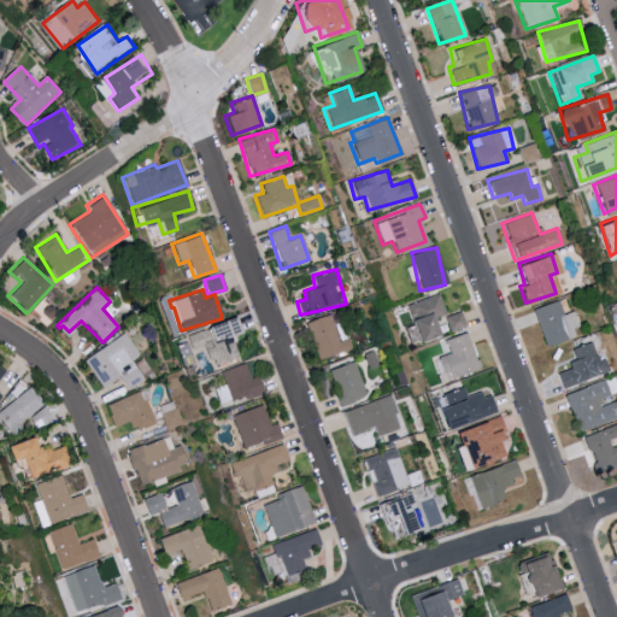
[(445,315),(436,293),(403,305),(416,341),(436,334),(432,319),(445,315)]
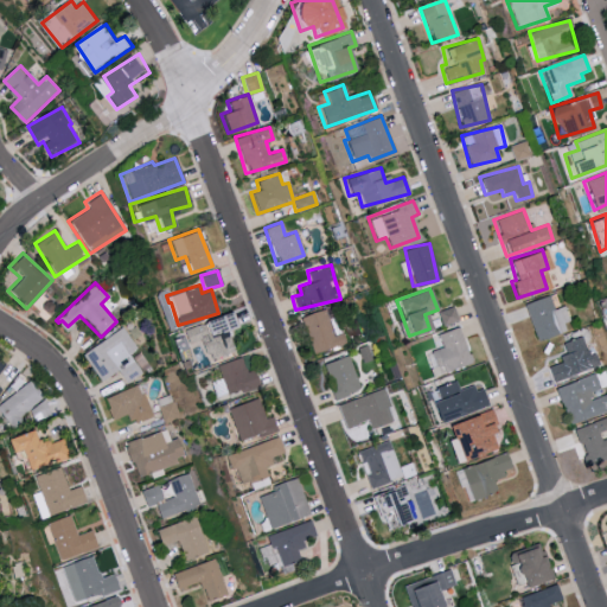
[(561,323),(566,323),(557,293),(523,302),(532,340),(563,332),(561,323)]
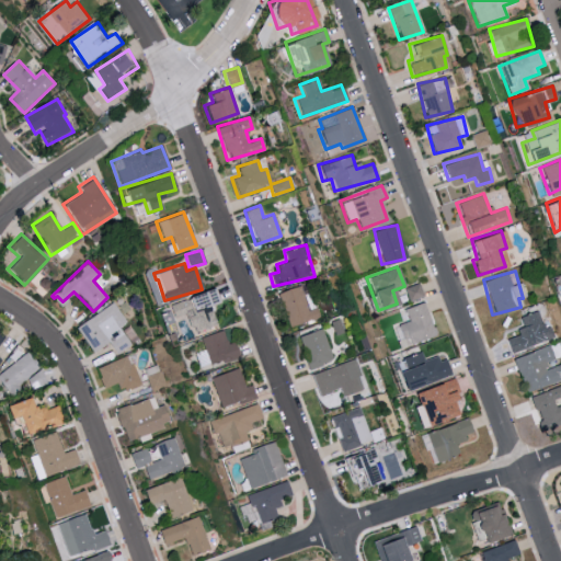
[(403,287),(409,301),(423,296),(418,283),(403,287)]
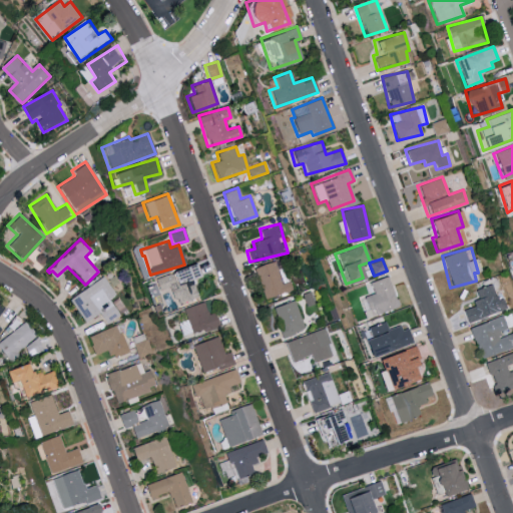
[(290,282),(283,284),(277,261),(254,267),(264,299),(292,291),(290,282)]
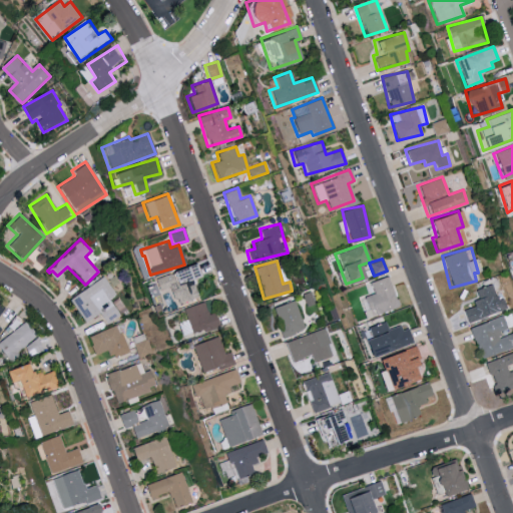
[(152,277),(155,287),(168,282),(175,304),(195,298),(189,279),(195,277),(191,265),(152,277)]
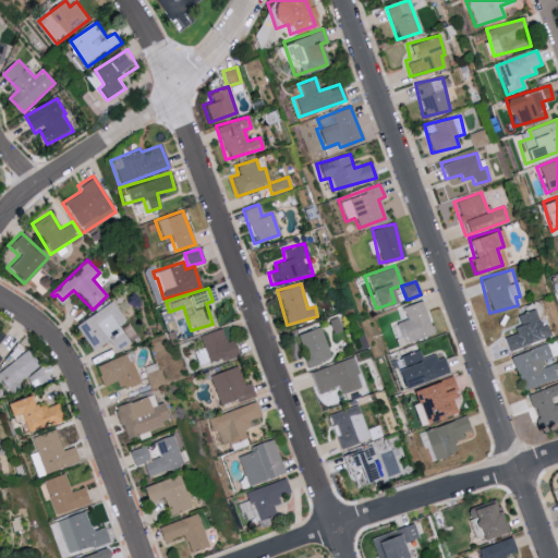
[(126,320),(113,301),(75,325),(93,350),(108,340),(116,352),(130,342),(119,325),(126,320)]
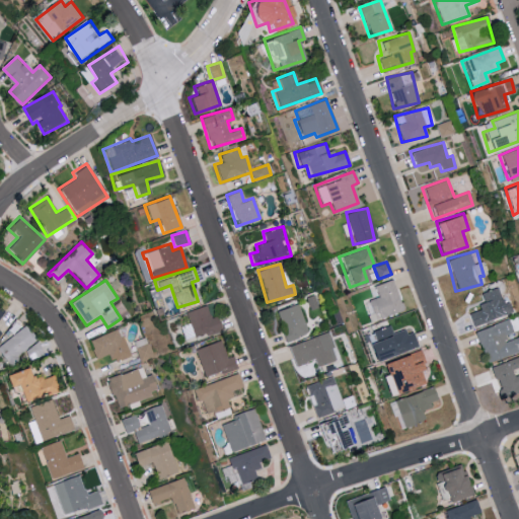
[(377,297),(367,299),(372,319),(401,311),(392,280),(373,285),(377,297)]
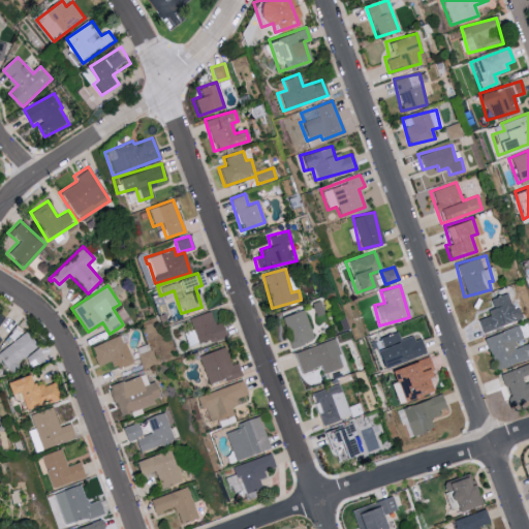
[(522,318),(518,307),(512,309),(506,292),(490,299),(493,308),(485,310),(487,316),(476,320),(480,332),(522,318)]
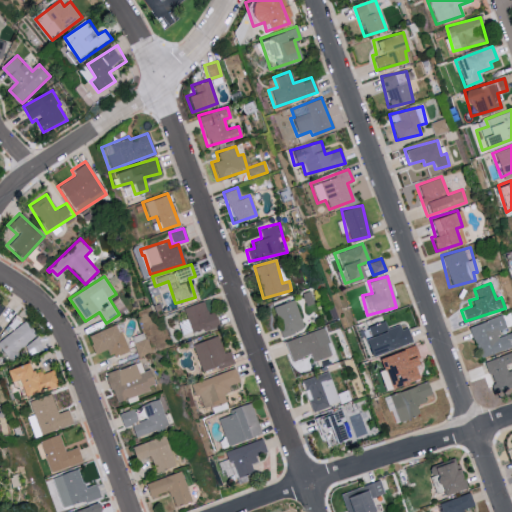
[(214,325),(204,299),(181,309),(191,334),(214,325)]
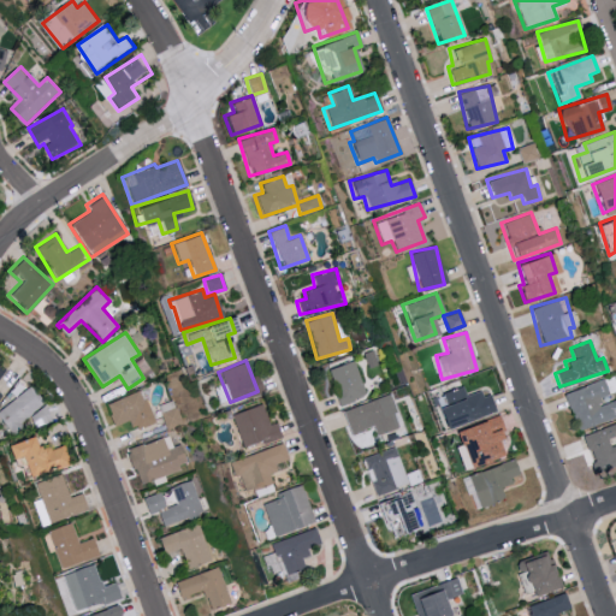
[(365,397),(353,360),(326,369),(338,406),(365,397)]
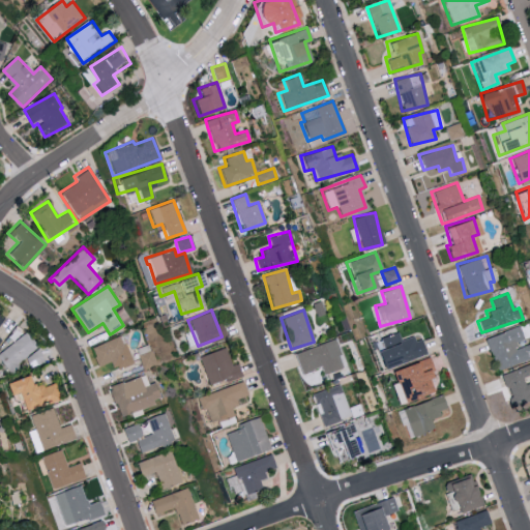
[(484,339),(495,371),(529,358),(529,347),(529,345),(517,349),(514,343),(524,341),(519,327),(484,339)]
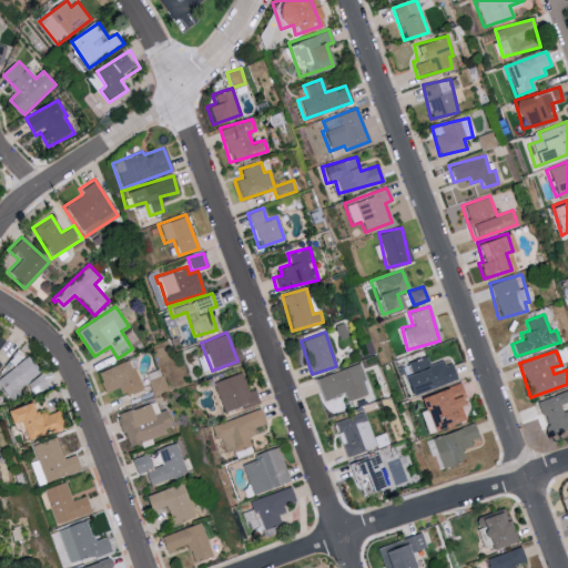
[(0,376),(0,388),(12,405),(46,379),(27,356),(0,376)]
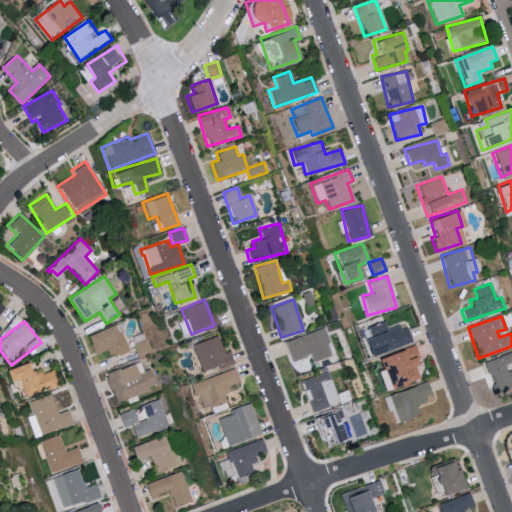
[(411,343),(405,324),(386,330),(384,321),(366,326),(369,336),(361,338),(366,356),(411,343)]
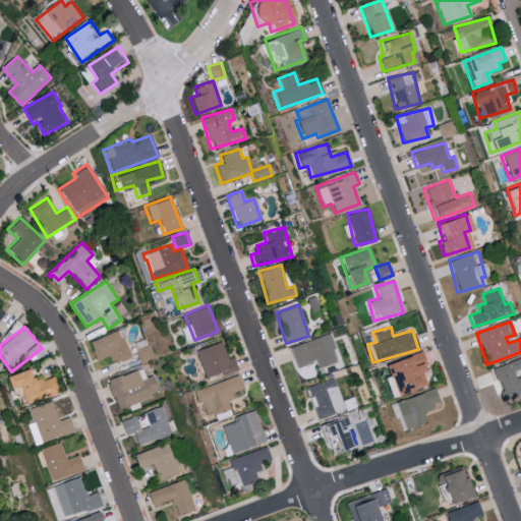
[(108,356),(109,361),(126,356),(120,331),(88,339),(93,359),(108,356)]
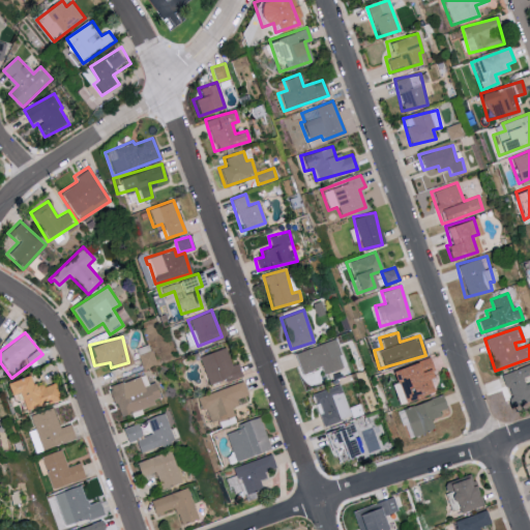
[(299,374),(320,369),(322,374),(343,369),(335,341),(293,352),(299,374)]
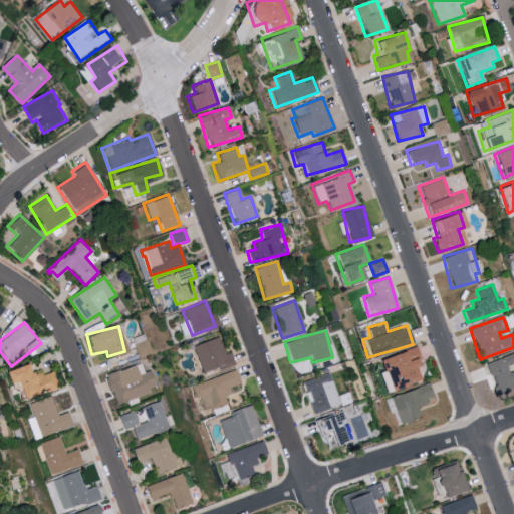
[(191,346),(202,375),(233,362),(229,352),(224,354),(217,336),(191,346)]
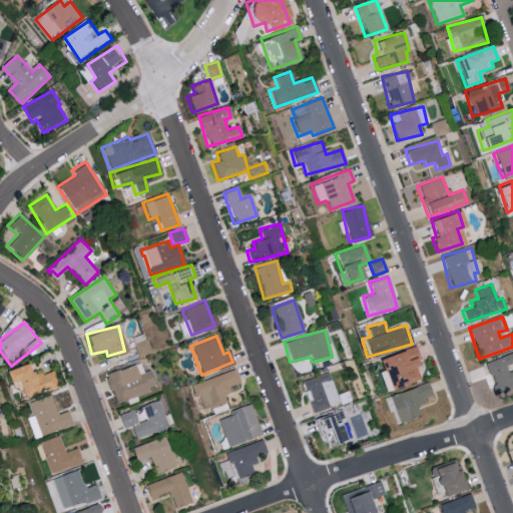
[(419,360),(416,347),(377,357),(386,390),(419,381),(414,362),(419,360)]
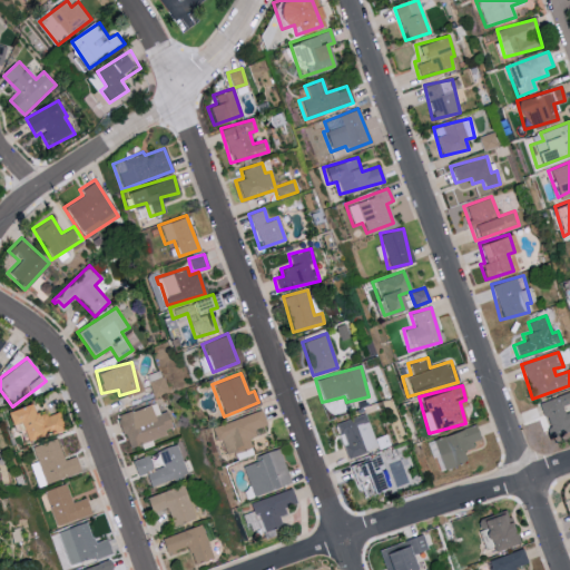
[(569,391),(538,402),(549,438),(569,430),(569,422),(564,404),(569,402),(569,391)]
